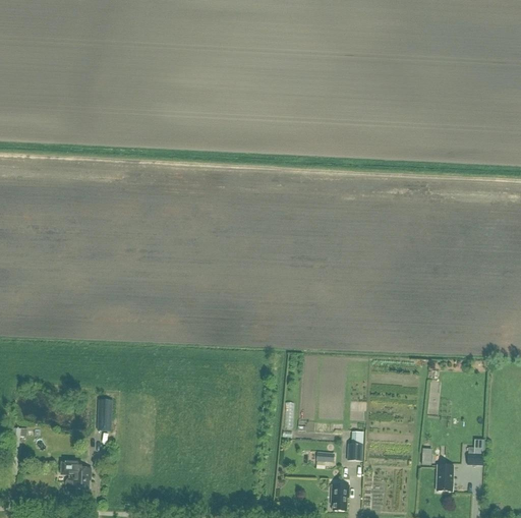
[(112,399),(99,399),(98,429),(111,429),(112,399)]
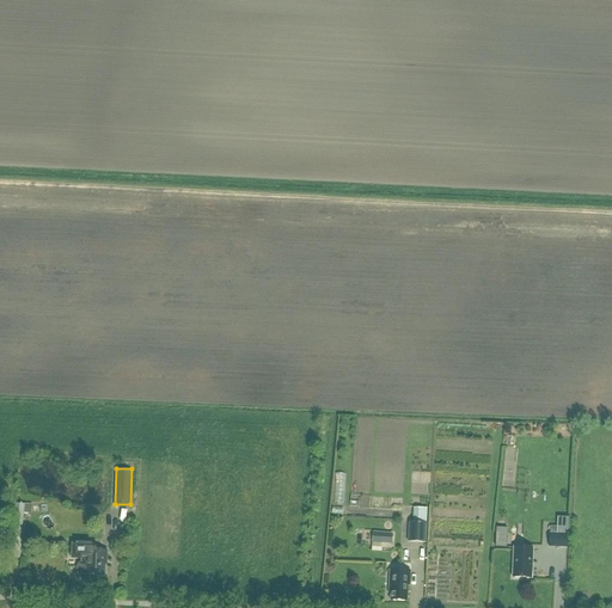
[(415,514),(427,514),(427,501),(415,499),(415,514)]
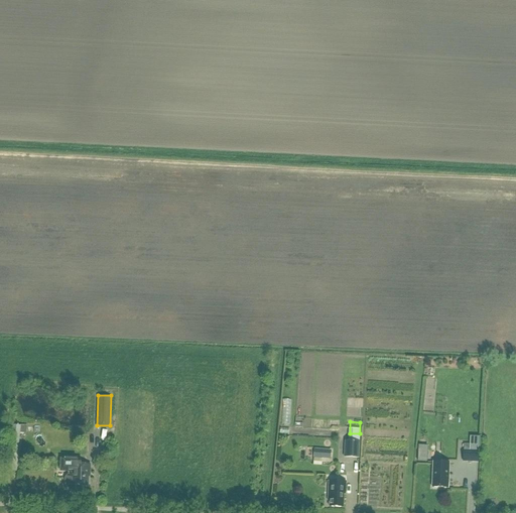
[(8,422),(6,468),(16,469),(19,430),(26,430),(26,422),(8,422)]
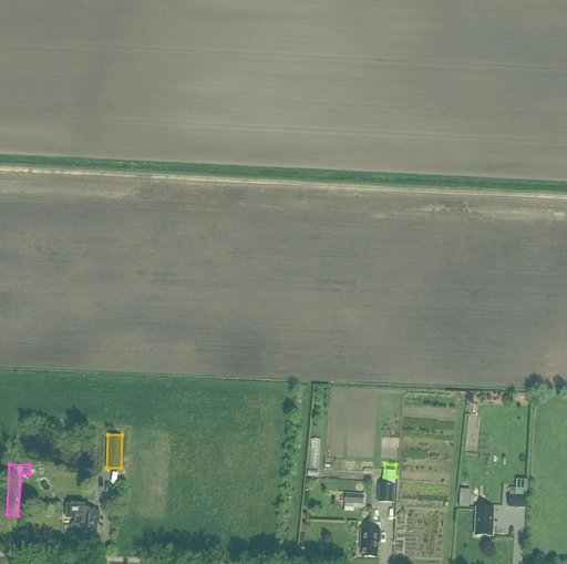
[(379,482),(379,500),(394,501),(394,483),(379,482)]
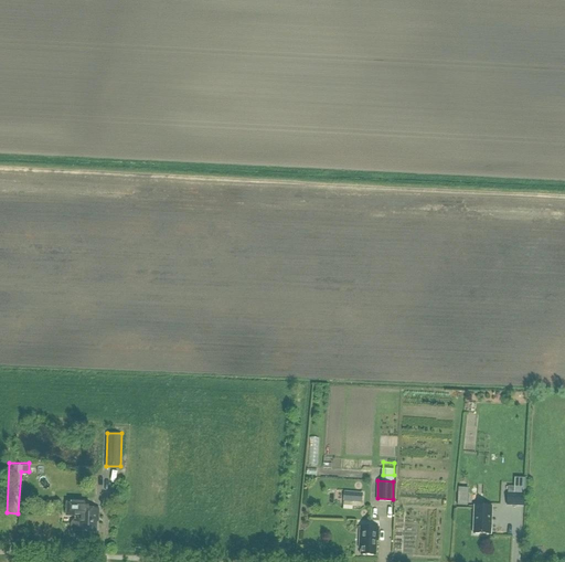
[(508,484),(507,502),(523,504),(524,491),(514,491),(514,485),(508,484)]
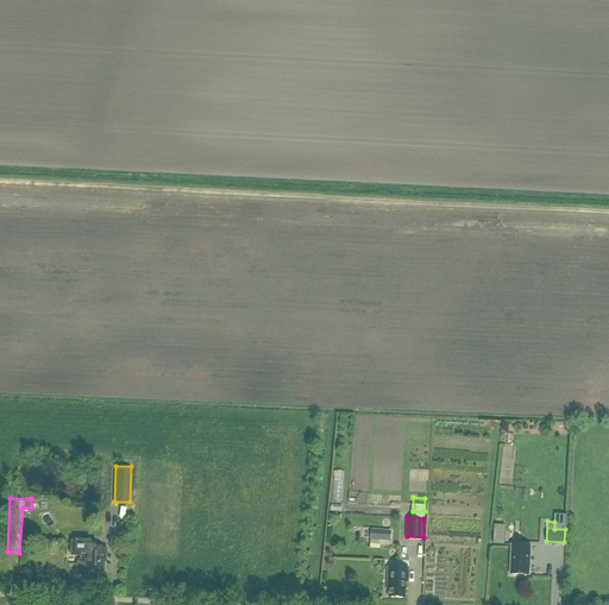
[(378,534),(378,540),(390,540),(390,527),(371,527),(370,534),(378,534)]
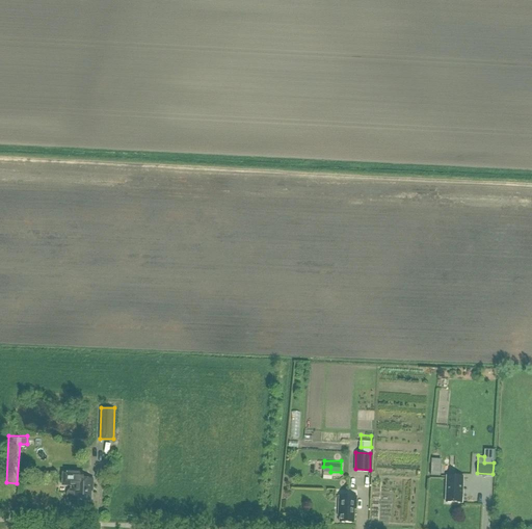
[(75,498),(90,499),(91,483),(92,483),(94,477),(83,476),(83,470),(62,469),(62,481),(71,481),(71,487),(69,488),(68,491),(67,494),(69,496),(71,497),(75,497),(75,498)]
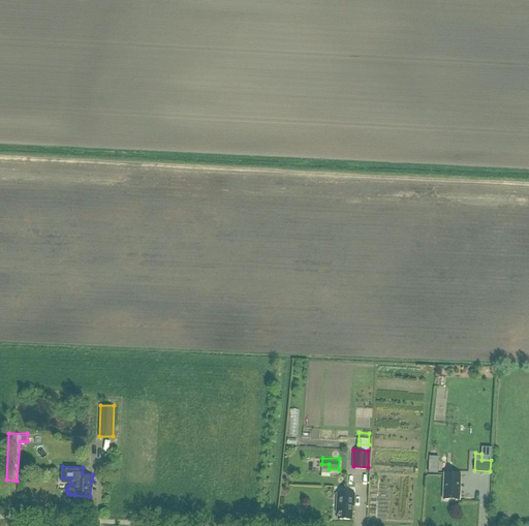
[(459,498),(460,471),(443,471),(442,497),(459,498)]
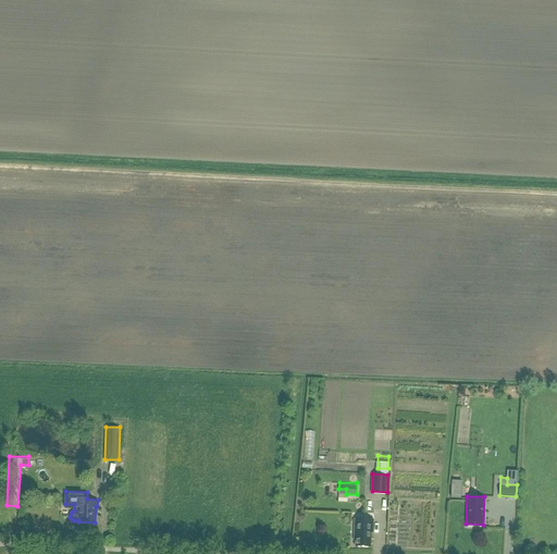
[(486,522),(505,521),(504,509),(485,511),(486,522)]
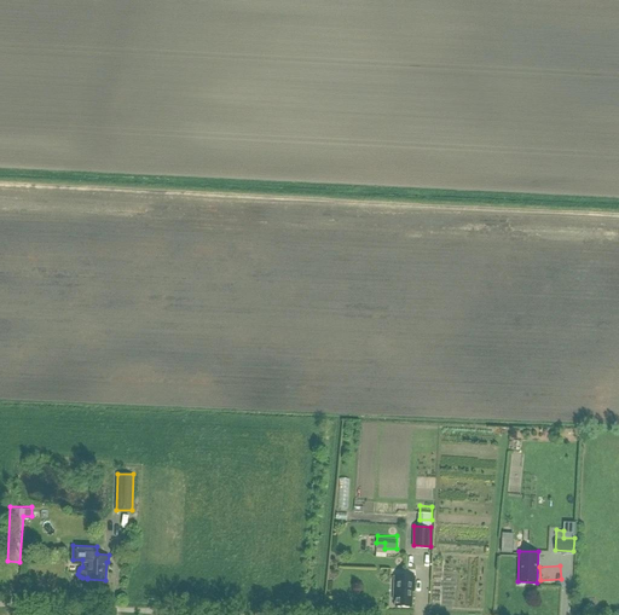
[(395,598),(395,605),(411,607),(412,590),(415,591),(415,575),(394,574),(393,598),(395,598)]
